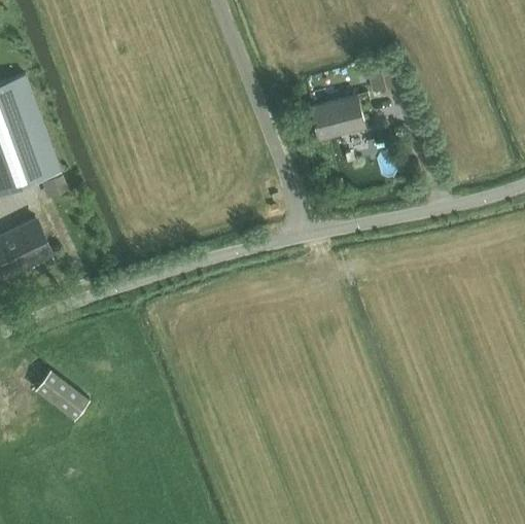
[(376,92),(401,85),(395,61),(370,67),(376,92)]
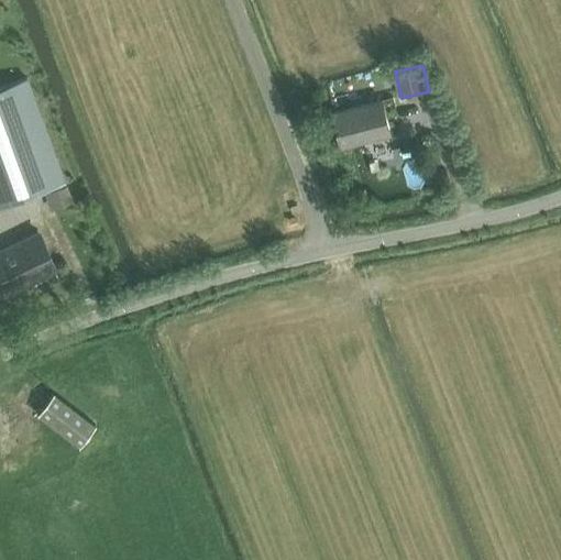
[(0,207),(66,183),(30,80),(0,90),(0,207)]
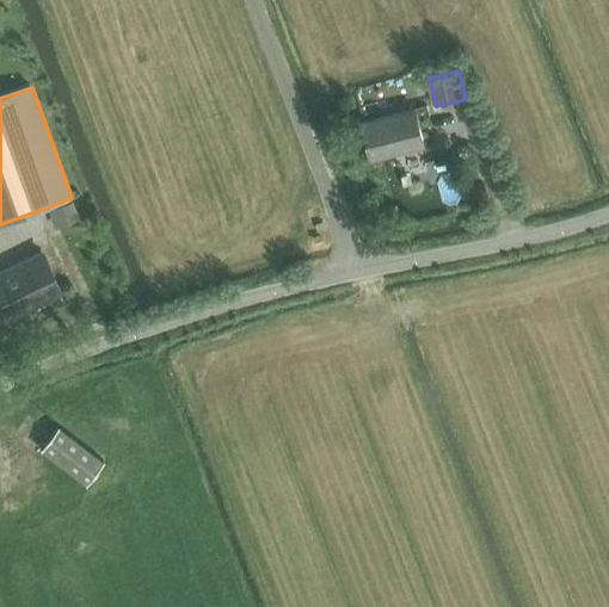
[(375,160),(425,148),(417,113),(367,125),(375,160)]
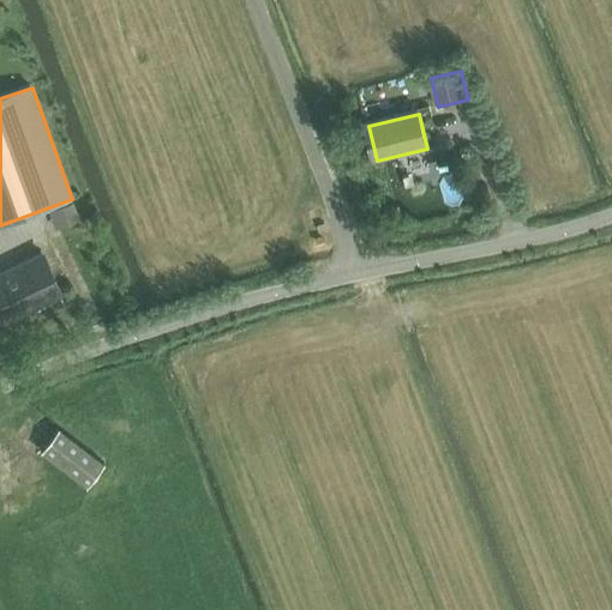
[(73,205),(55,211),(61,230),(79,223),(73,205)]
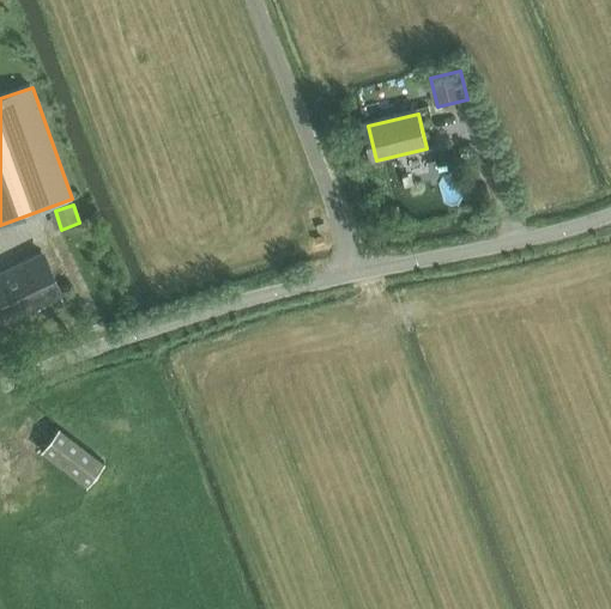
[(36,306),(62,293),(43,255),(0,276),(0,316),(4,324),(37,308),(36,306)]
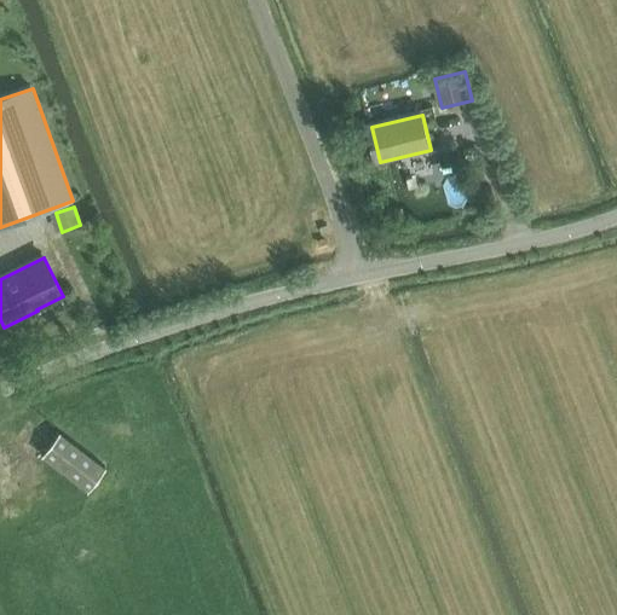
[(86,485),(101,465),(63,439),(50,458),(86,485)]
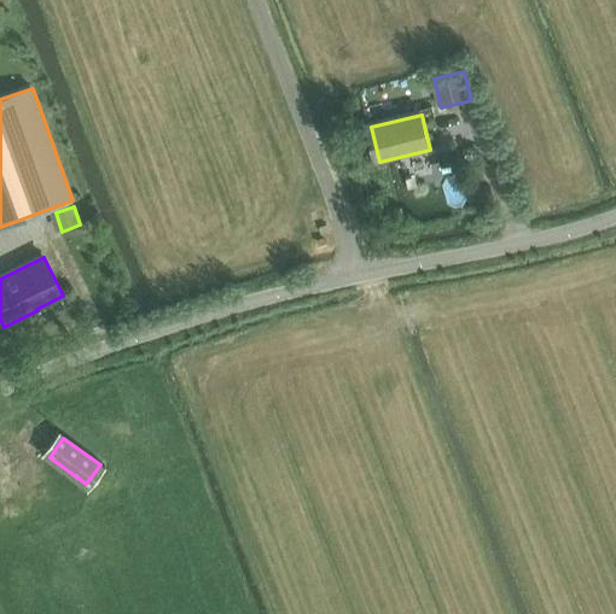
All buildings are outlined.
